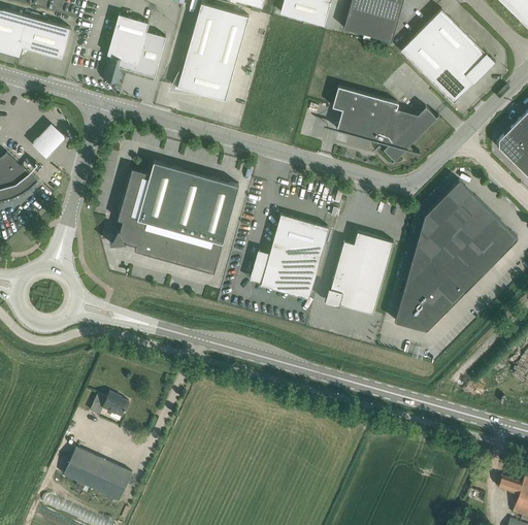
[(231,0),(262,8),(264,0),(231,0)]
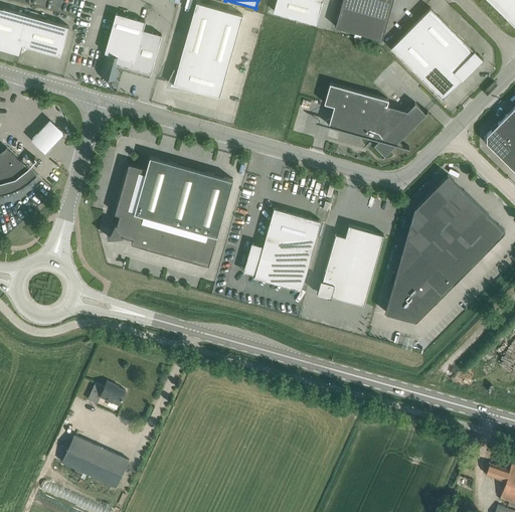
[(277,0),(274,13),(316,25),(323,0),(277,0)]
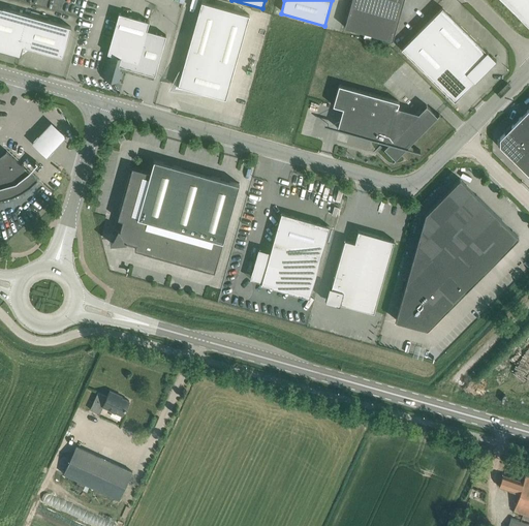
[(393,43),(404,0),(352,0),(344,30),(393,43)]
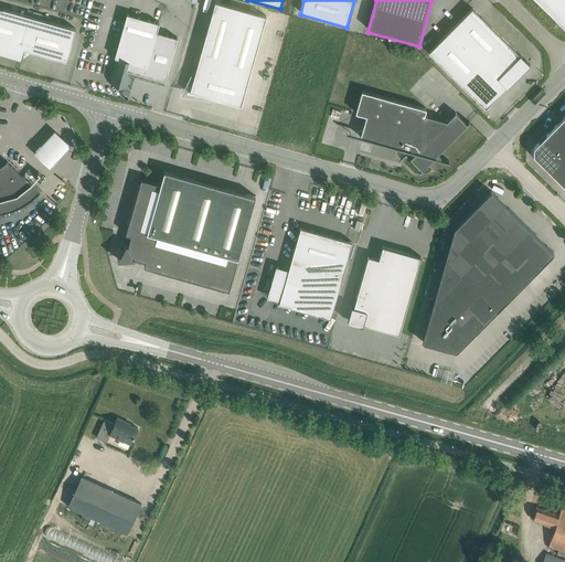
[(564,0),(534,0),(564,29),(564,0)]
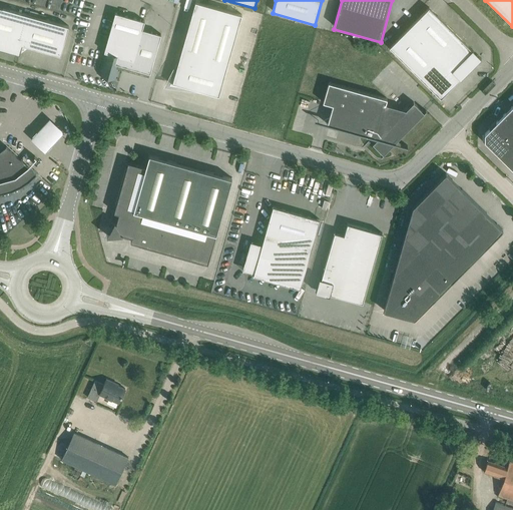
[(218,98),(241,17),(195,4),(175,76),(170,86),(184,88),(218,98)]
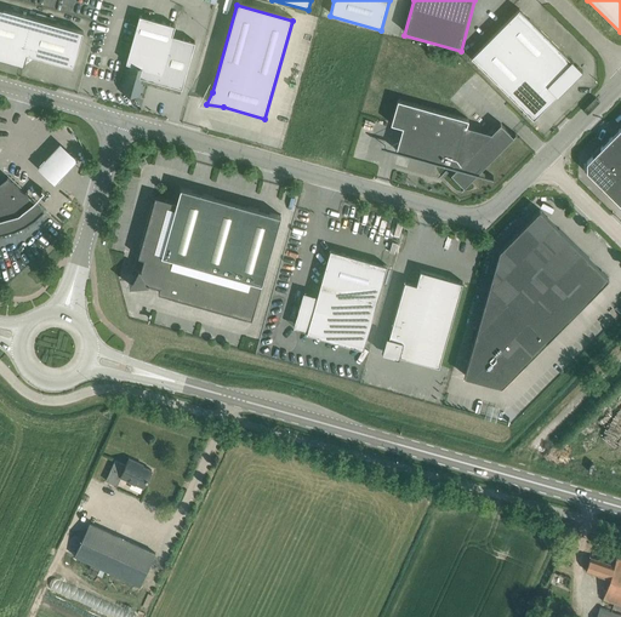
[(84,35),(0,11),(0,62),(12,66),(11,66),(24,69),(27,57),(73,70),(84,35)]
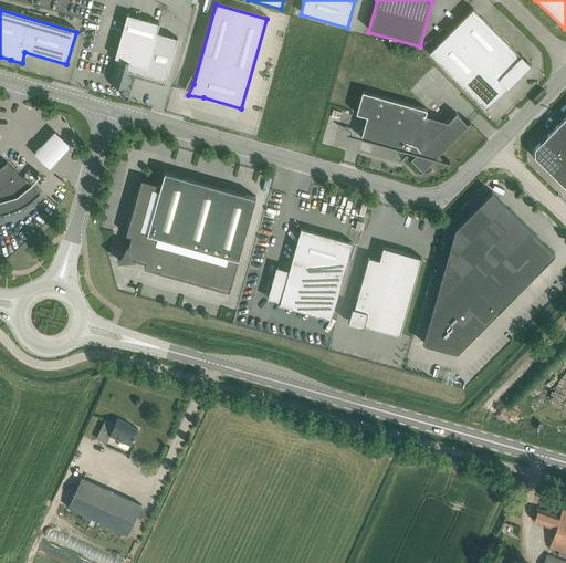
[(521,58),(473,11),(430,55),(486,112),(507,90),(509,91),(511,89),(509,86),(527,69),(528,70),(531,68),(526,62),(525,63),(522,60),(523,60),(521,58)]
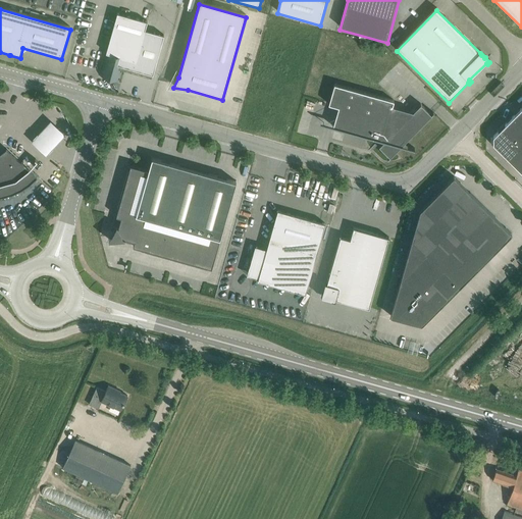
[(153,76),(164,38),(145,33),(147,23),(117,15),(106,55),(99,79),(119,85),(123,68),(153,76)]
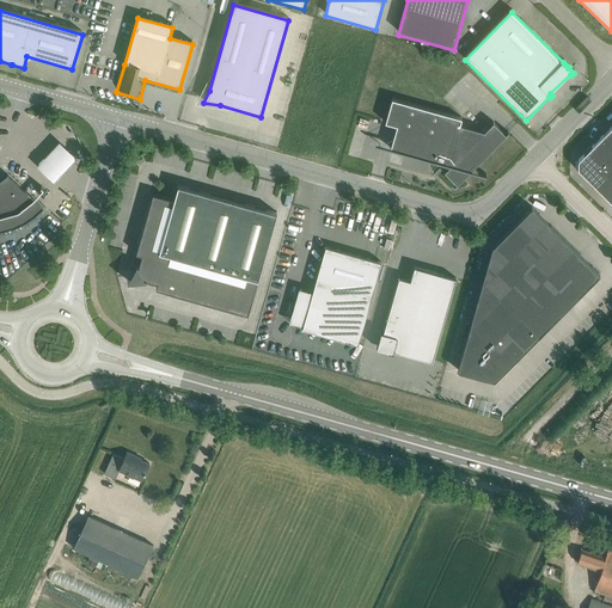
[(461,121),(392,102),(385,126),(397,128),(391,151),(390,151),(445,166),(446,164),(451,169),(445,174),(457,186),(454,189),(456,189),(508,135),(508,134),(506,136),(494,124),(484,134),(460,127),(461,121)]
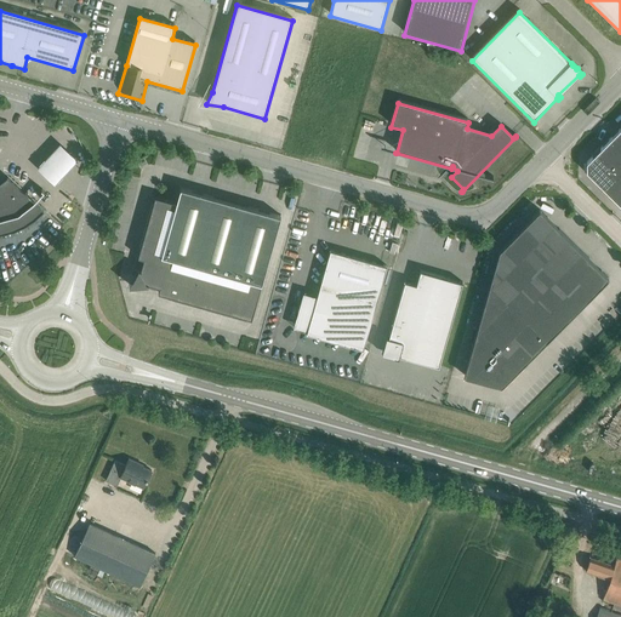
[(620,130),(610,141),(620,152),(620,130)]
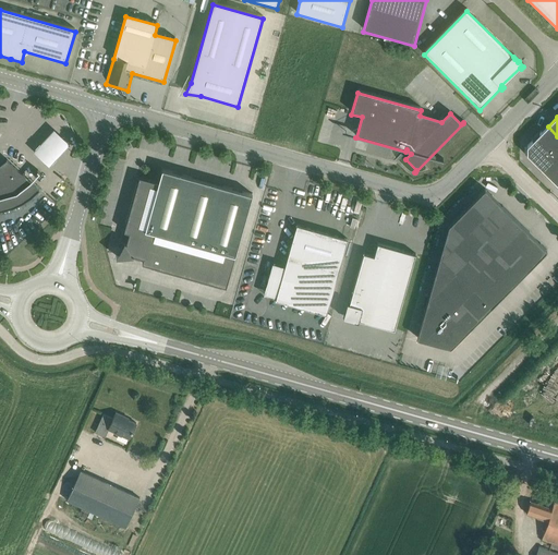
[(557,156),(557,136),(548,127),(536,140),(556,159),(557,156)]
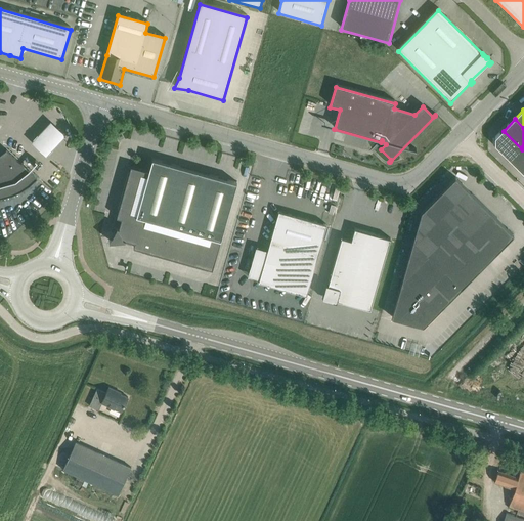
[(52,125),(32,147),(47,161),(67,139),(52,125)]
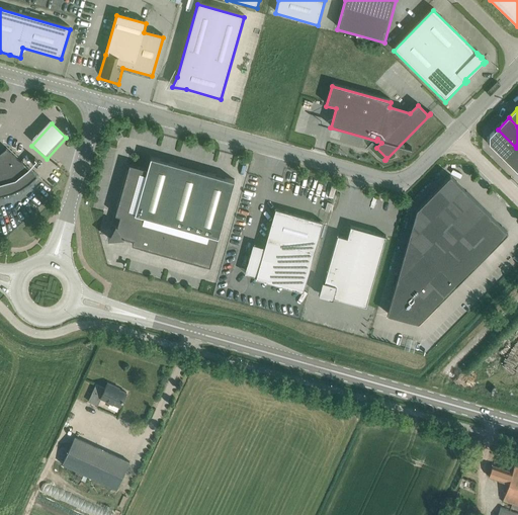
[(516,148),(498,130),(490,138),(490,145),(504,160),(516,148)]
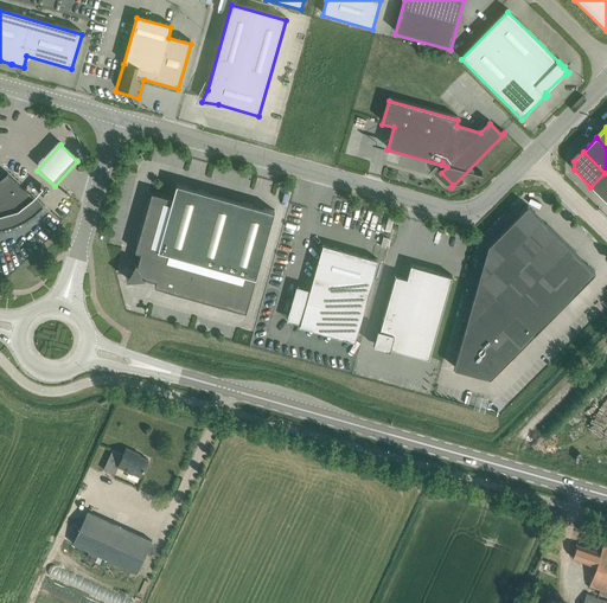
[(606,170),(605,173),(590,187),(606,203),(606,170)]
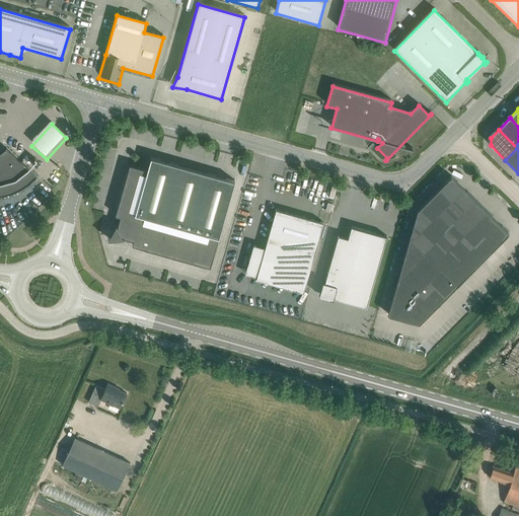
[(36,178),(6,151),(1,155),(0,155),(0,198),(2,198),(12,195),(20,191),(28,186),(36,178)]
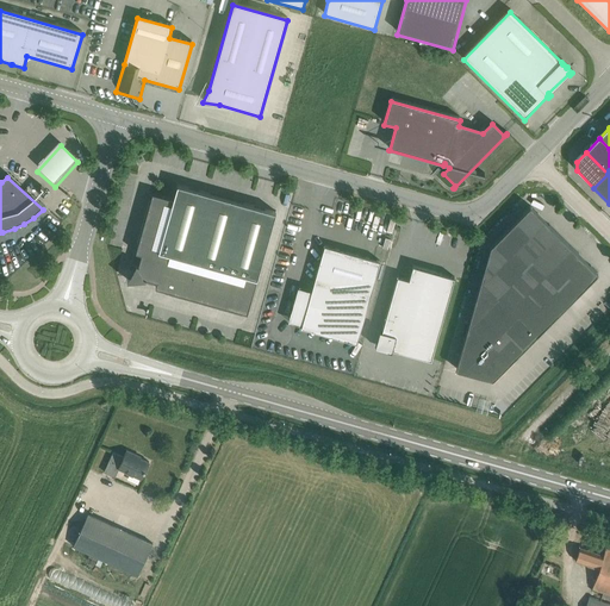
[(248,317),(277,214),(178,187),(173,201),(153,195),(136,255),(142,257),(138,268),(136,267),(136,268),(128,283),(144,283),(145,283),(147,281),(157,285),(155,291),(248,317)]
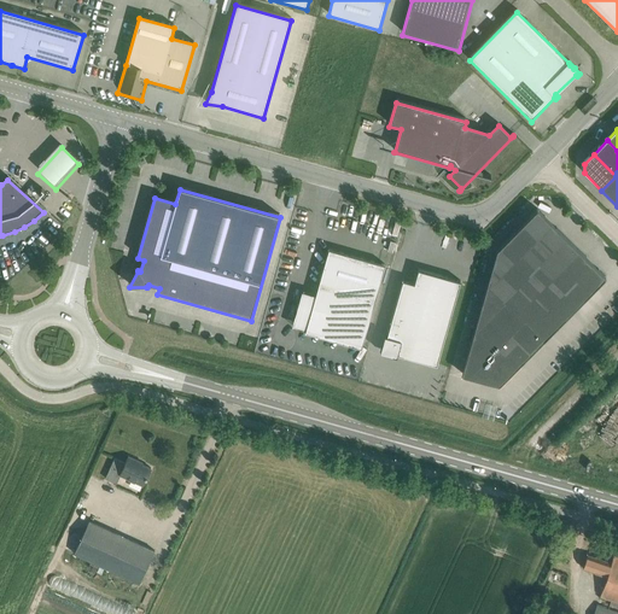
[(499,387),(606,280),(537,211),(497,252),(462,376),(499,387)]
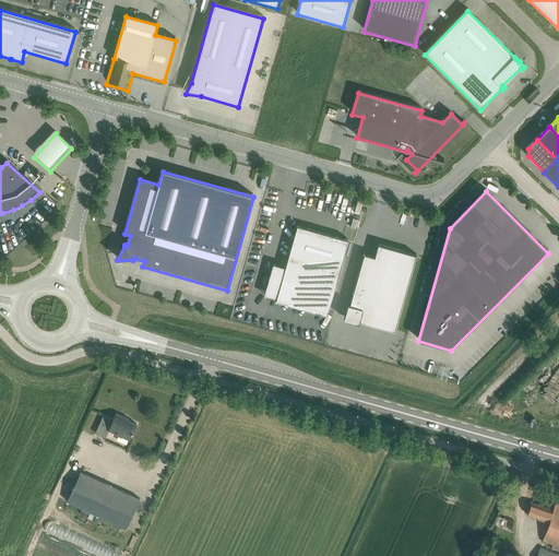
[(326,317),(348,243),(297,228),(285,270),(275,267),(273,267),(270,278),(271,278),(265,297),(301,308),(301,309),(326,316),(325,317),(326,317)]
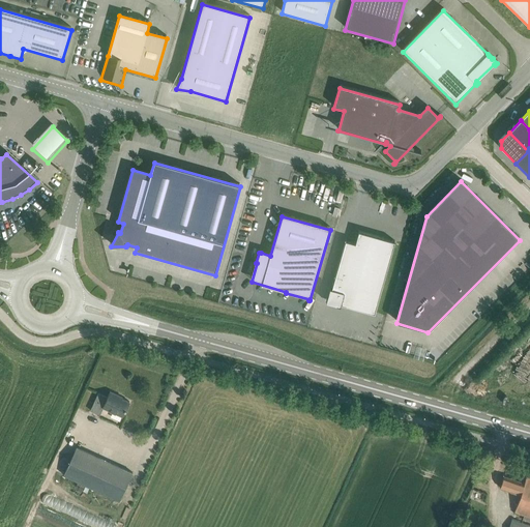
[(394,243),(359,234),(355,245),(346,242),(332,291),(330,290),(326,304),(341,309),(341,306),(375,316),(394,243)]
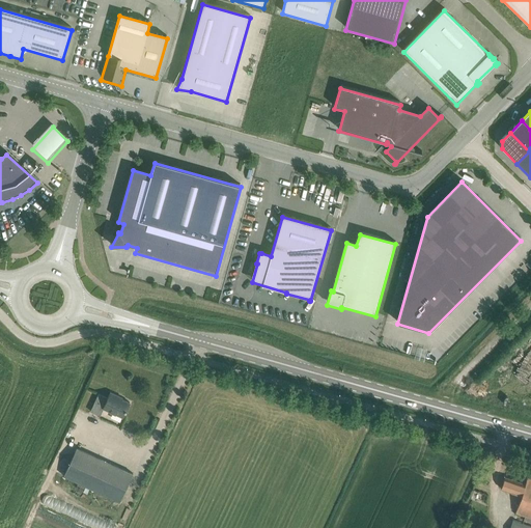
[(123,420),(130,406),(118,400),(118,399),(110,395),(108,400),(99,396),(90,414),(100,419),(104,411),(123,420)]
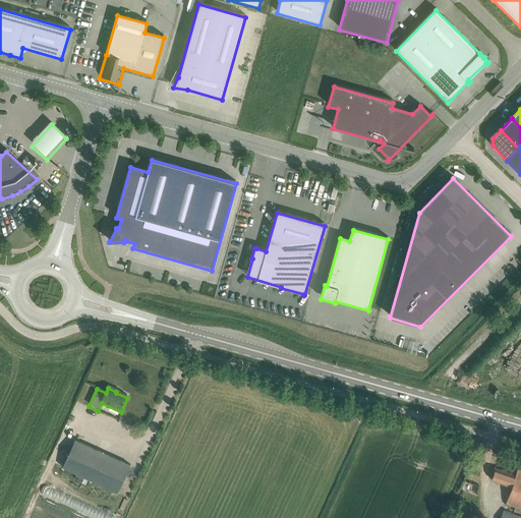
[(118,496),(130,467),(75,442),(62,470),(118,496)]
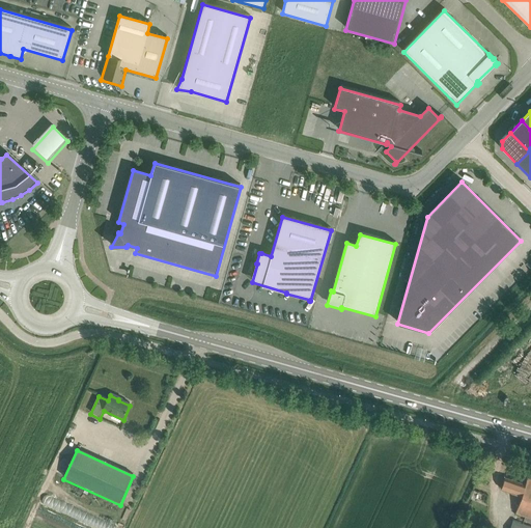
[(530,521),(530,481),(527,480),(525,487),(505,479),(501,492),(522,498),(515,516),(530,521)]
